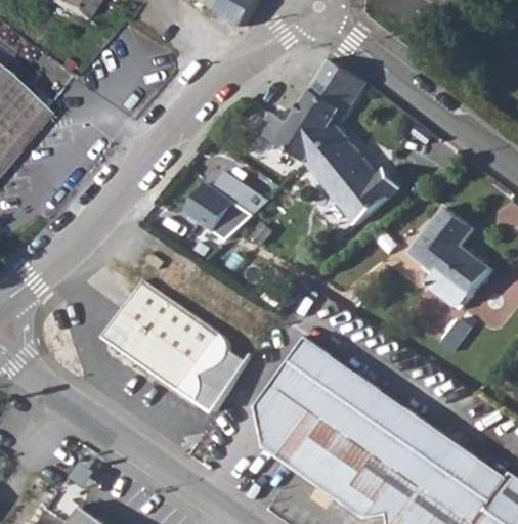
[(90,0),(47,0),(46,2),(77,22),(89,2),(90,0)]
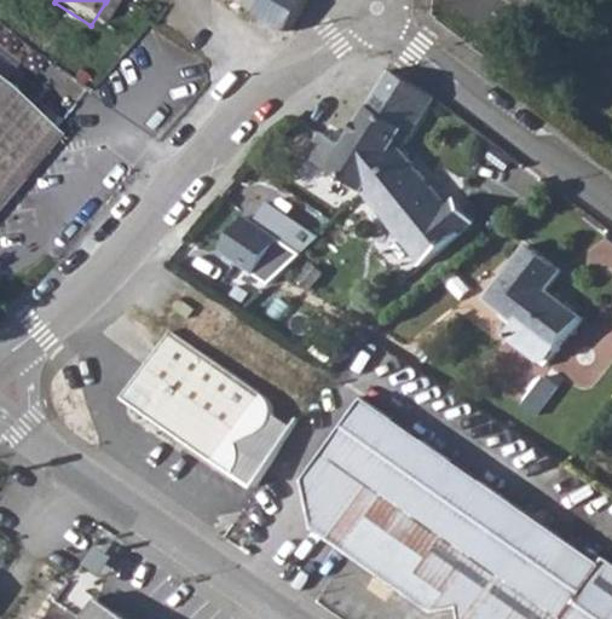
[(225,0),(248,13),(279,32),(298,0),(225,0)]
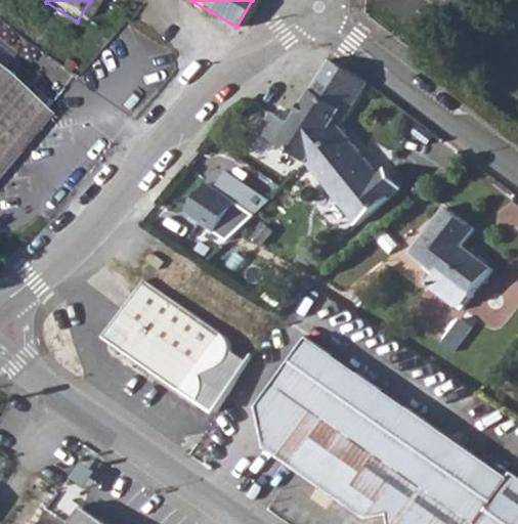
[(0,160),(52,97),(0,54),(0,160)]
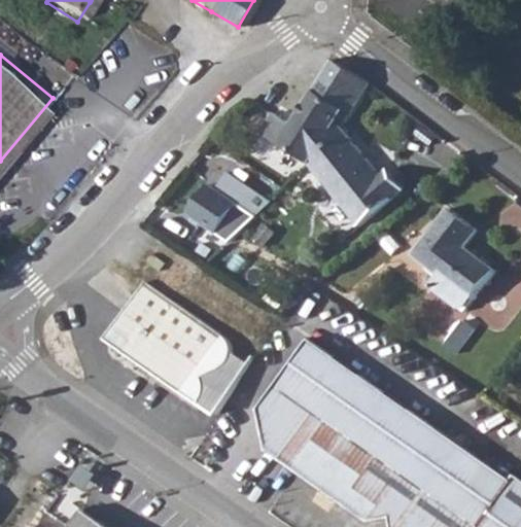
[(328,61),(287,125),(269,113),(256,133),(309,166),(356,225),(401,190),(384,171),(377,176),(337,129),(366,82),(330,60),(328,61)]
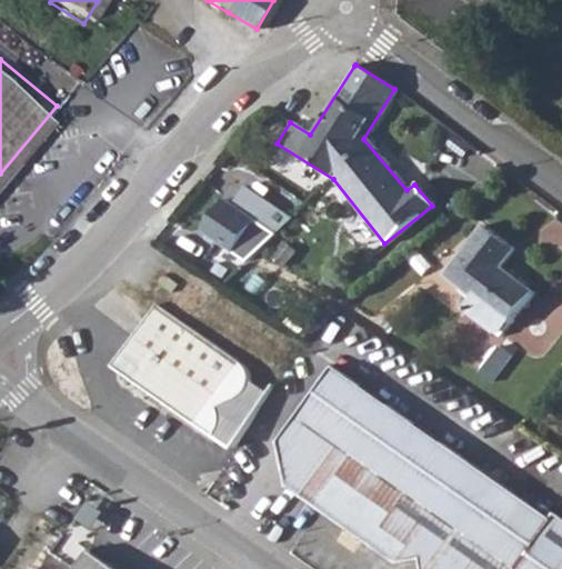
[(220,197),(200,230),(246,258),(272,232),(220,197)]
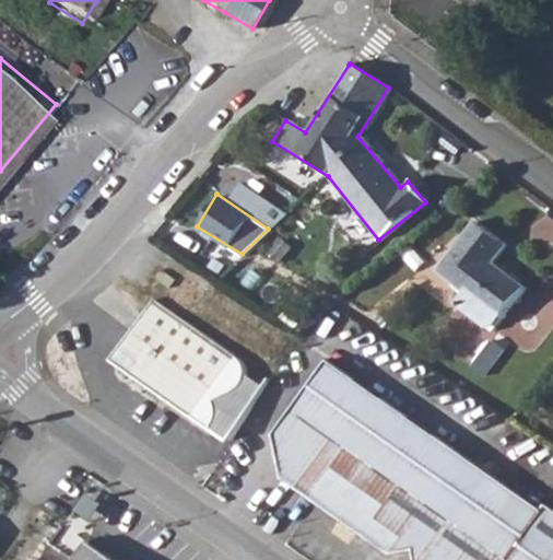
[(439,322),(475,347),(521,284),(487,259),(502,240),(471,218),(421,286),(449,306),(439,322)]
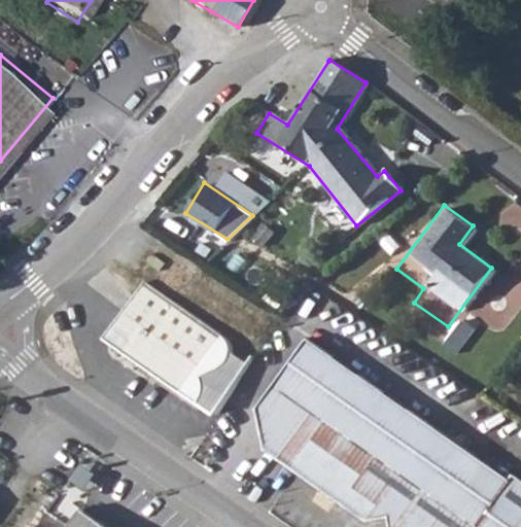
[(143,262),(158,272),(164,264),(149,254),(143,262)]
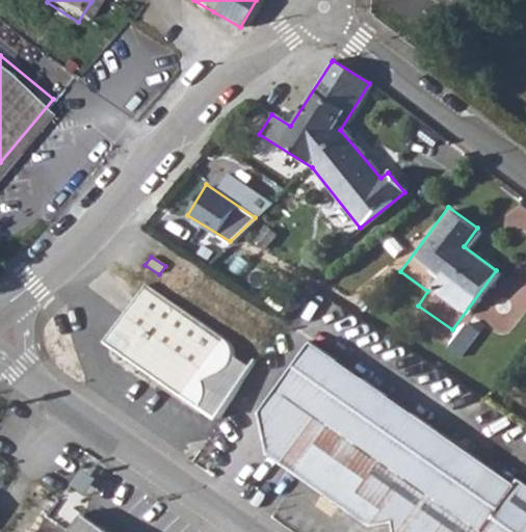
[(140,286),(102,343),(177,394),(198,408),(201,403),(201,402),(203,397),(203,393),(201,384),(199,380),(216,371),(220,368),(227,364),(228,362),(229,361),(230,358),(230,356),(230,354),(230,352),(230,350),(229,347),(226,343),(218,339),(140,286)]
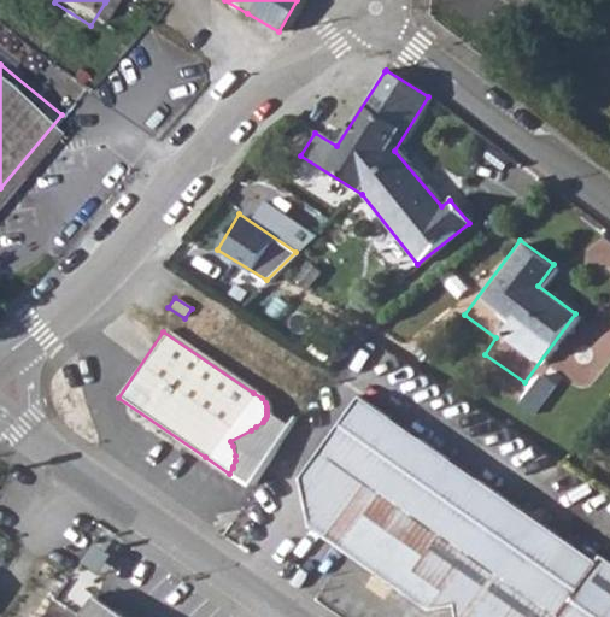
[(534,412),(550,381),(535,374),(518,405),(534,412)]
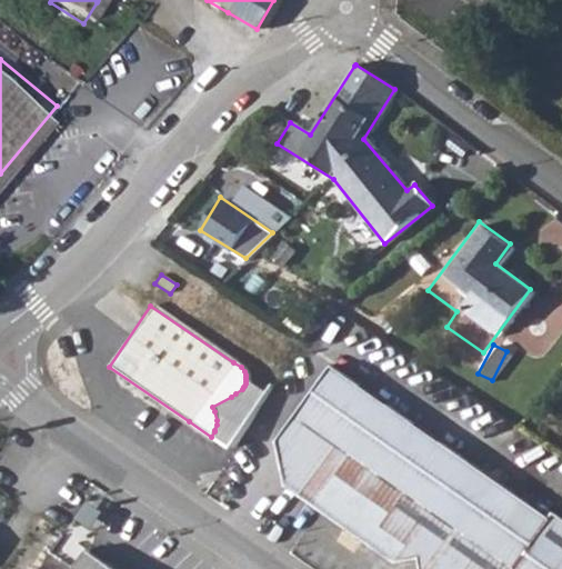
[(549,518),(327,366),(276,441),(289,486),(291,488),(370,541),(372,543),(399,560),(422,557),(424,568),(561,568),(561,518),(553,512),(549,518)]
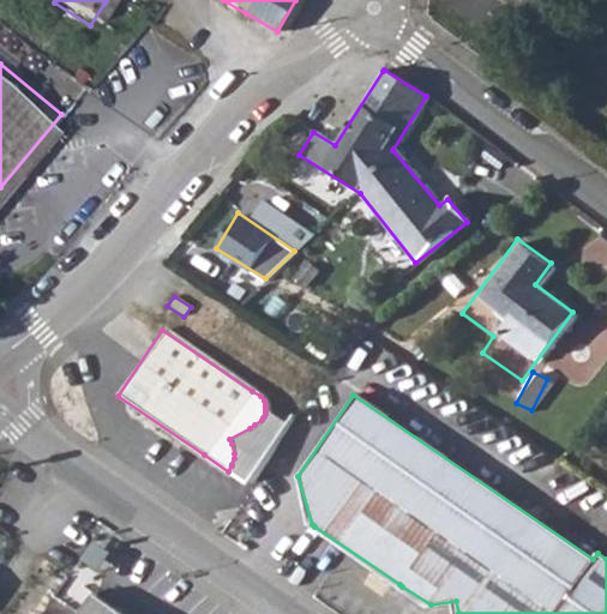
[(246,483),(286,423),(265,409),(265,411),(265,414),(264,416),(263,417),(262,420),(254,425),(250,428),(229,439),(232,444),(234,453),(234,458),(232,464),(232,465),(228,471),(246,483)]
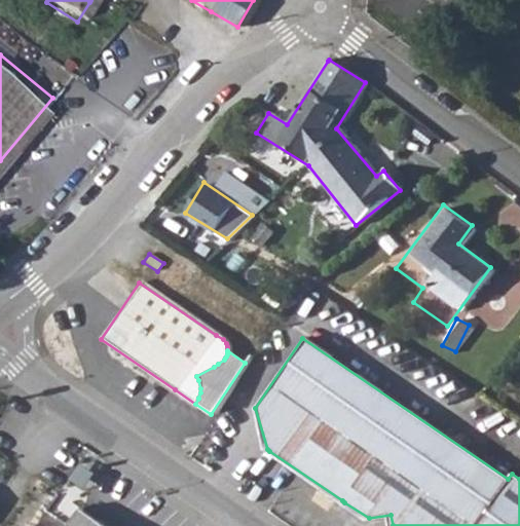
[(58,525),(106,525),(74,503),(58,525)]
